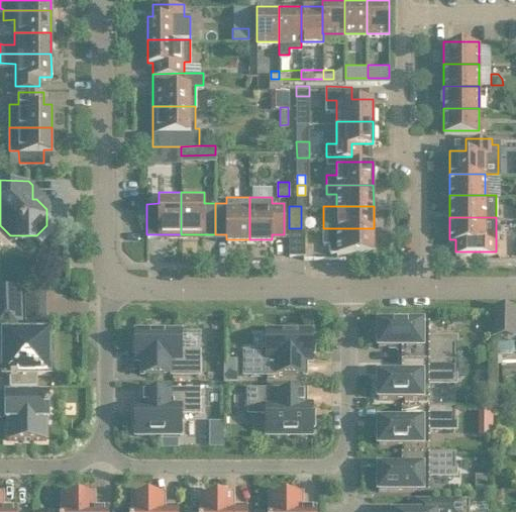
[(303,228),(301,228),(289,228),(289,252),(303,252),(303,228)]
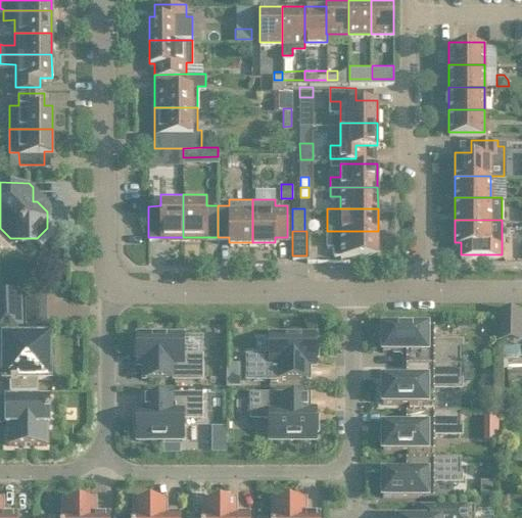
[(378,253),(378,231),(340,231),(340,253),(378,253)]
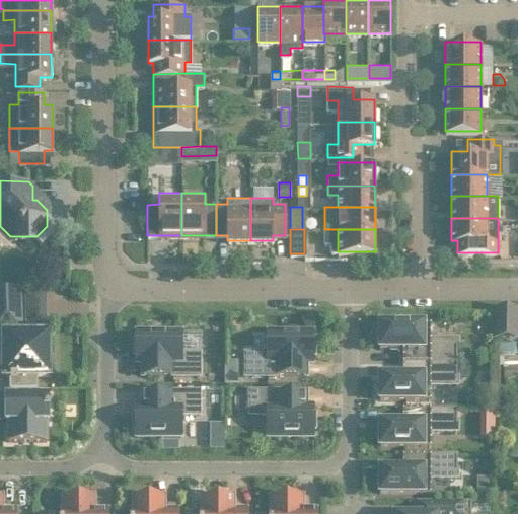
[(496,306),(496,311),(496,335),(516,335),(516,306),(496,306)]
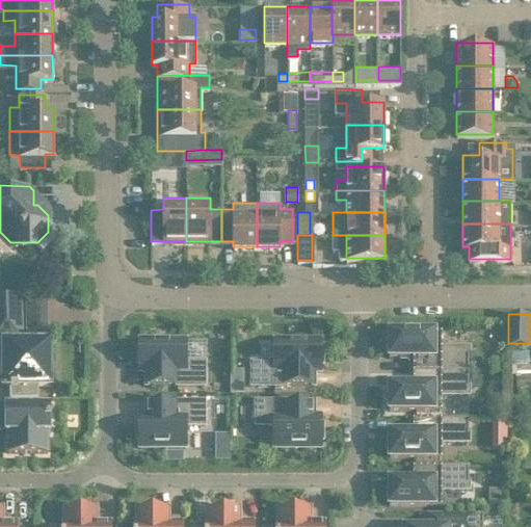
[(413,368),(469,368),(469,367),(469,354),(469,345),(442,345),(442,328),(437,328),(437,325),(418,325),(418,328),(389,328),(389,332),(387,332),(387,351),(389,351),(389,354),(413,354),(413,368)]
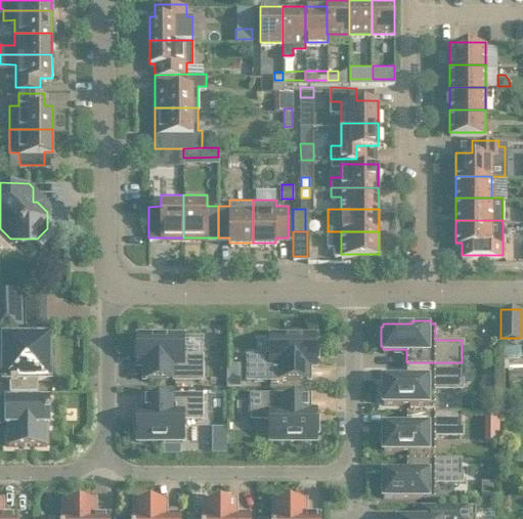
[(137,334),(135,334),(135,351),(137,351),(137,362),(143,362),(143,376),(201,376),(201,354),(201,333),(182,333),(182,331),(137,331),(137,334)]
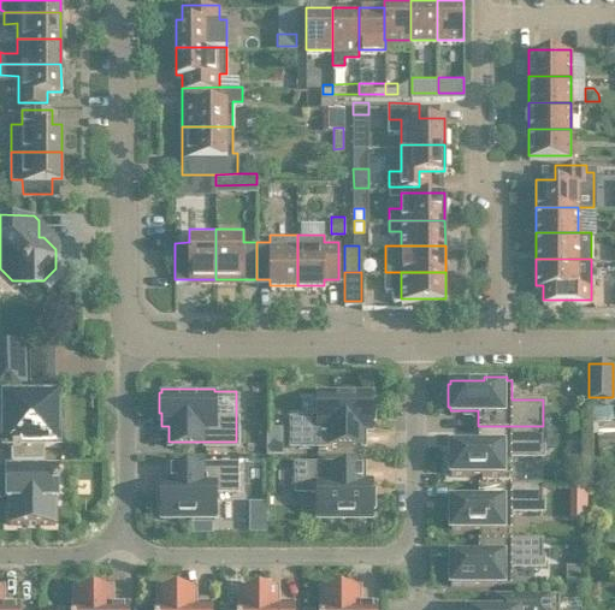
[(318,415),(291,415),(291,442),(364,442),(364,426),(371,426),(371,413),(374,413),(374,392),(371,392),(371,389),(318,389),(318,415)]
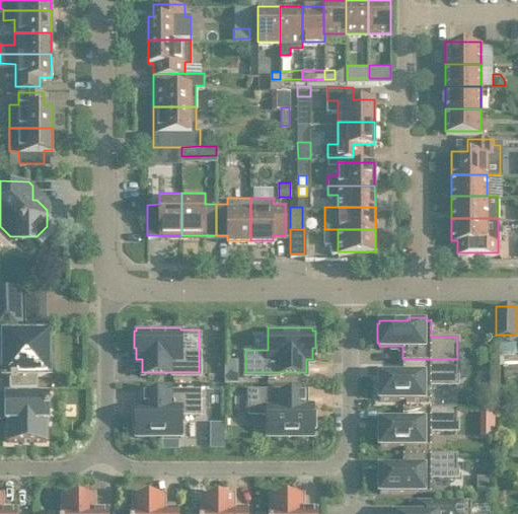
[(4,373),(10,373),(10,385),(37,385),(37,373),(49,373),(49,356),(44,356),(44,348),(49,348),(49,332),(4,332),(4,373)]
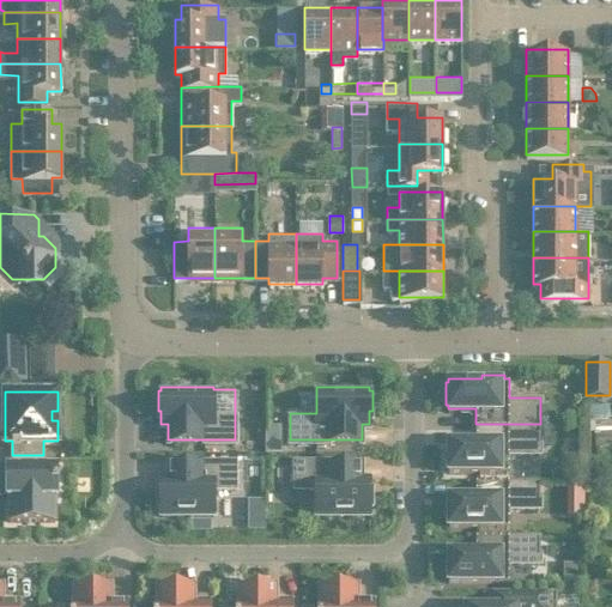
[(555,408),(540,408),(540,423),(555,423),(555,408)]
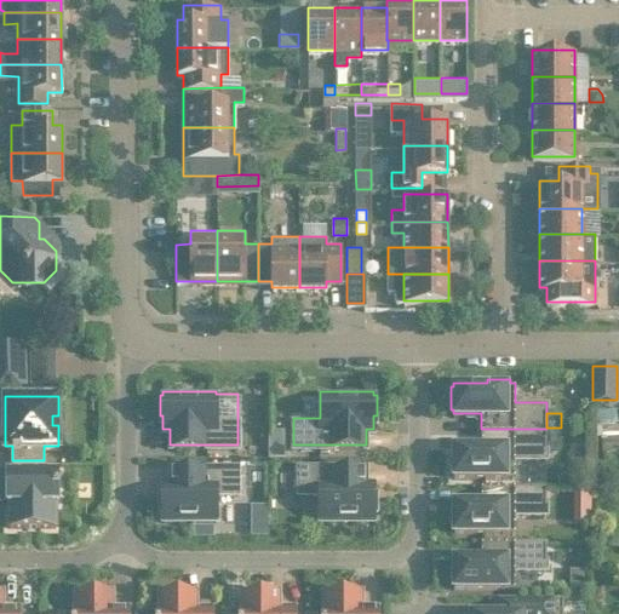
[(618,419),(601,420),(602,449),(618,448),(618,419)]
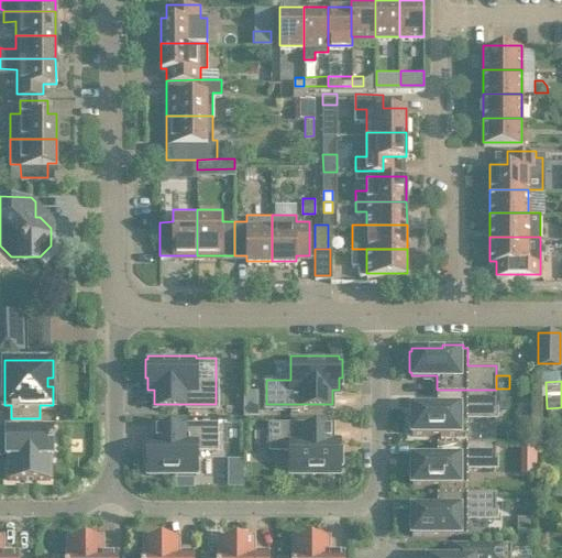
[(256,387),(243,387),(243,392),(243,405),(243,412),(256,412),(256,387)]
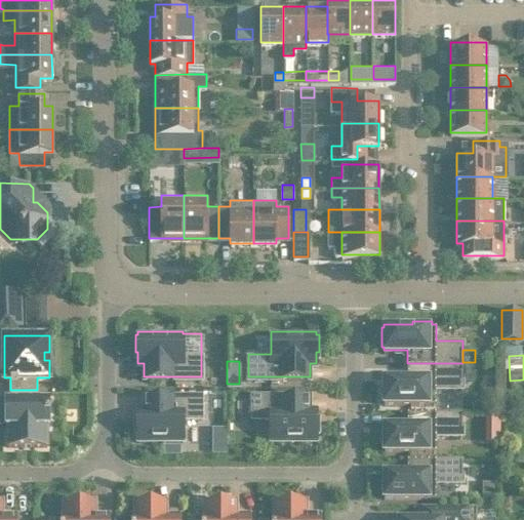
[(384,402),(432,402),(435,402),(436,386),(462,386),(462,363),(407,363),(407,376),(384,376),(384,380),(381,380),(381,399),(384,399),(384,402)]
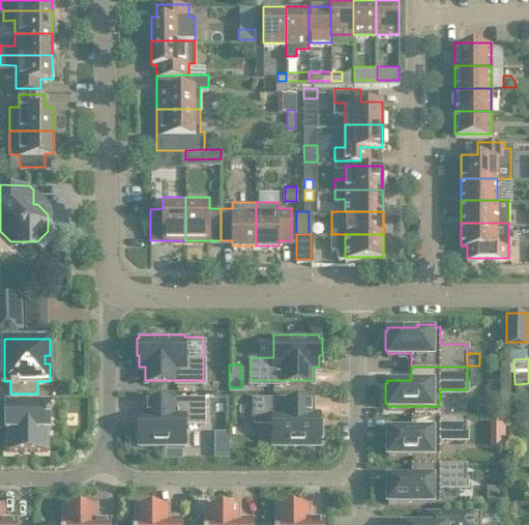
[(69,381),(60,381),(60,390),(69,390),(69,381)]
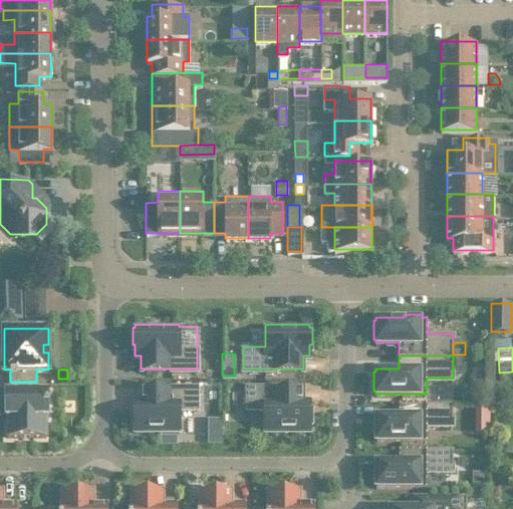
[(135,429),(179,429),(179,407),(197,407),(197,385),(141,385),(141,399),(135,399),(135,410),(133,410),(133,426),(135,426),(135,429)]
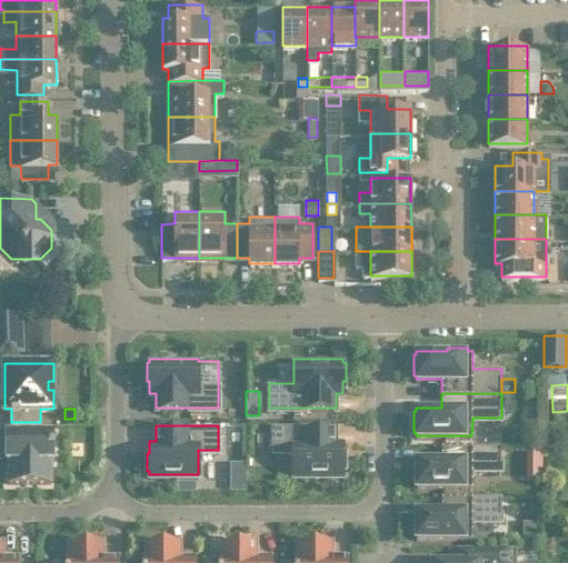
[(273,425),(273,450),(294,450),(294,474),(342,474),(342,472),(346,472),(346,453),(342,453),(342,441),(336,441),(336,425),(273,425)]
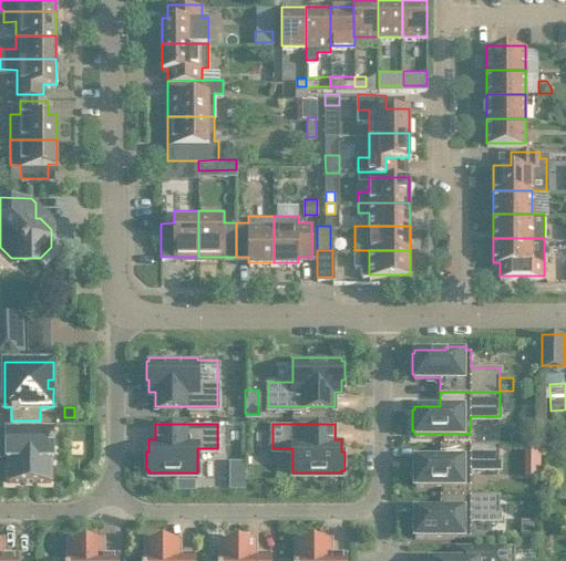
[(6,456),(9,456),(9,478),(51,478),(51,456),(53,456),(53,429),(6,429),(6,456)]
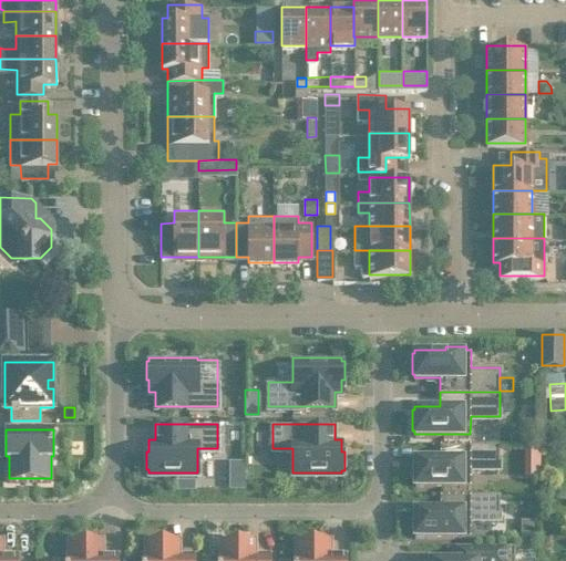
[(414,484),(466,485),(470,485),(470,467),(498,467),(500,443),(440,443),(440,457),(414,457),(414,459),(412,459),(412,481),(414,481),(414,484)]
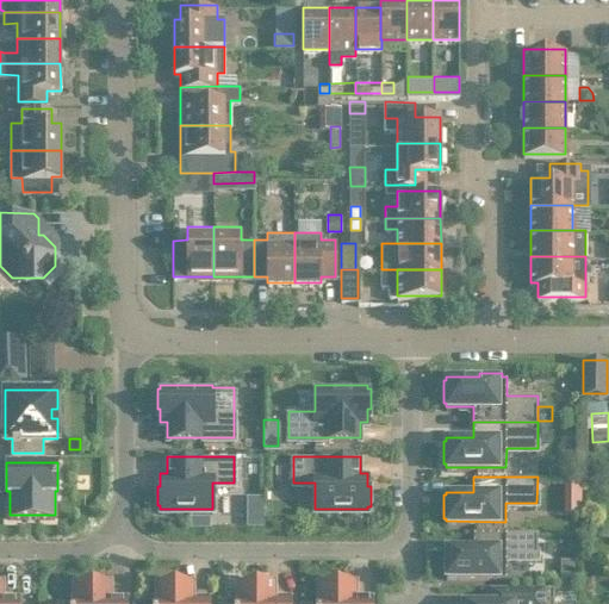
[(563,489),(580,490),(580,478),(563,478),(563,489)]
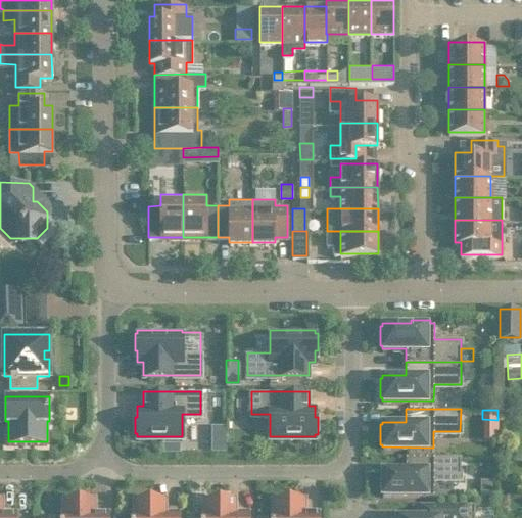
[(180,440),(162,440),(162,450),(180,450),(180,440)]
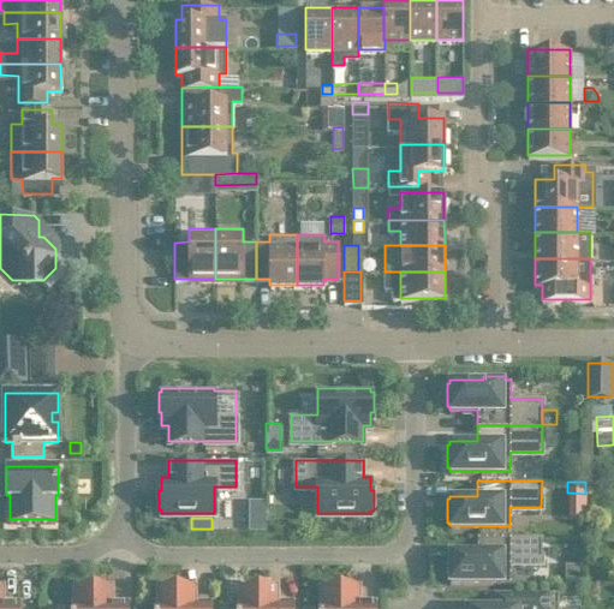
[(449,554),(447,554),(447,578),(449,578),(449,580),(510,580),(510,561),(541,561),(541,535),(477,535),(477,551),(449,551),(449,554)]
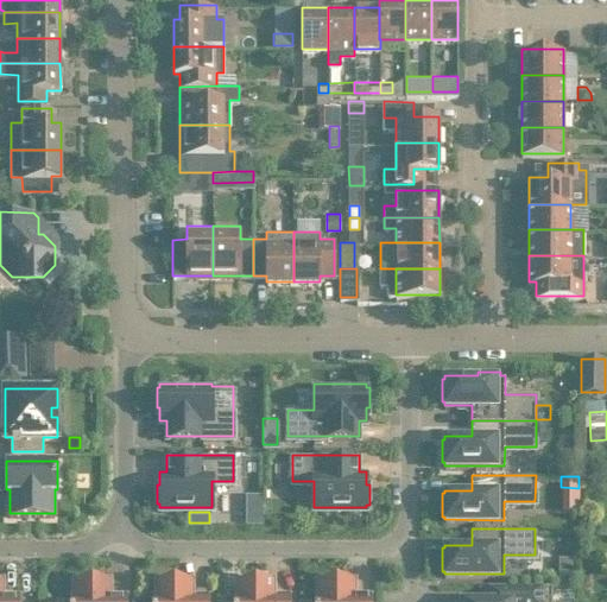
[(75,593),(73,593),(73,601),(125,601),(125,593),(109,593),(109,577),(103,577),(103,574),(76,574),(76,577),(75,577),(75,593)]
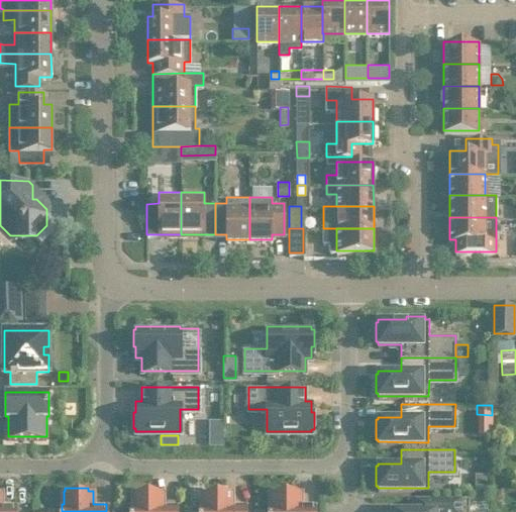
[(176,511),(177,504),(163,504),(163,491),(158,491),(158,488),(135,488),(135,491),(133,491),(133,504),(132,504),(131,511),(176,511)]
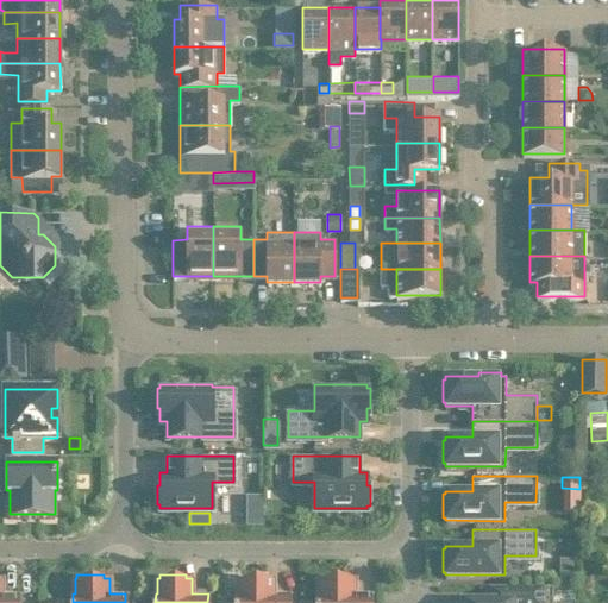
[(289,602),(289,594),(274,594),(274,578),(267,578),(267,575),(240,575),(240,578),(238,578),(238,594),(237,594),(236,602),(289,602)]
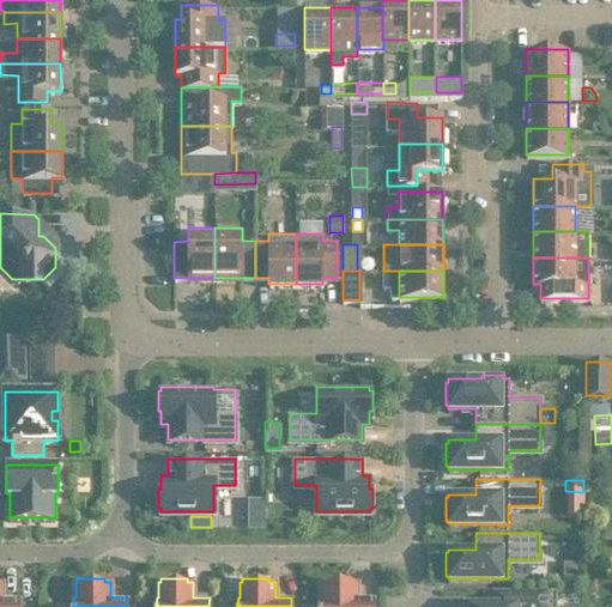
[(373,606),(373,598),(357,598),(357,582),(350,582),(350,578),(323,578),(323,582),(322,582),(322,598),(320,598),(320,606),(373,606)]
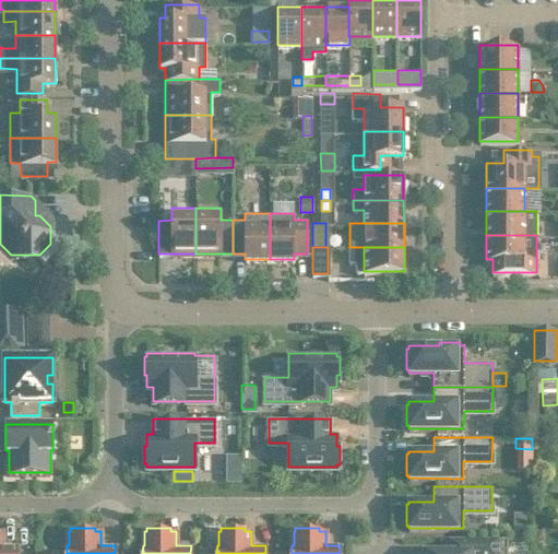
[(0,553),(16,553),(16,545),(2,545),(2,531),(0,530),(0,553)]
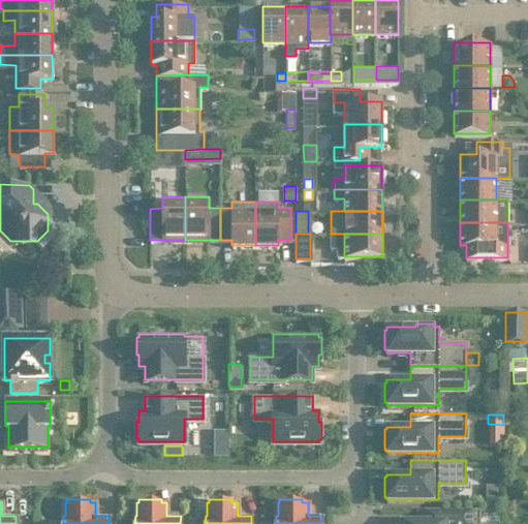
[(479,523),(479,507),(425,507),(425,522),(401,522),(401,523),(479,523)]
